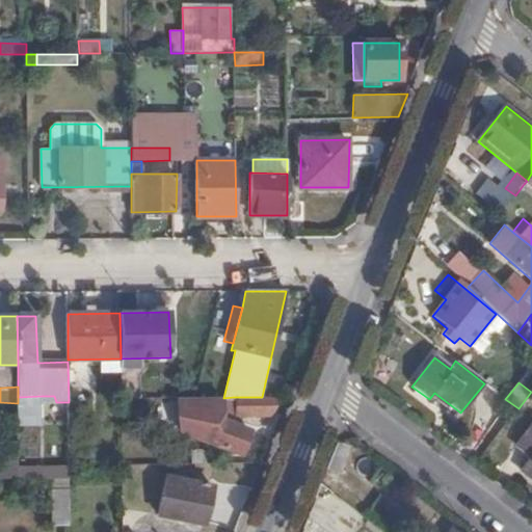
[(18,403),(19,425),(42,424),(42,396),(18,397),(18,403)]
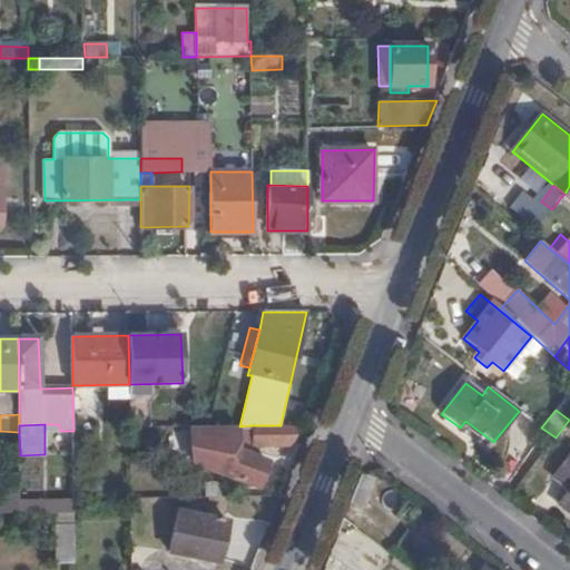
[(239,426),(194,426),(194,461),(265,490),(274,465),(237,451),(237,440),(248,443),(249,425),(239,426)]
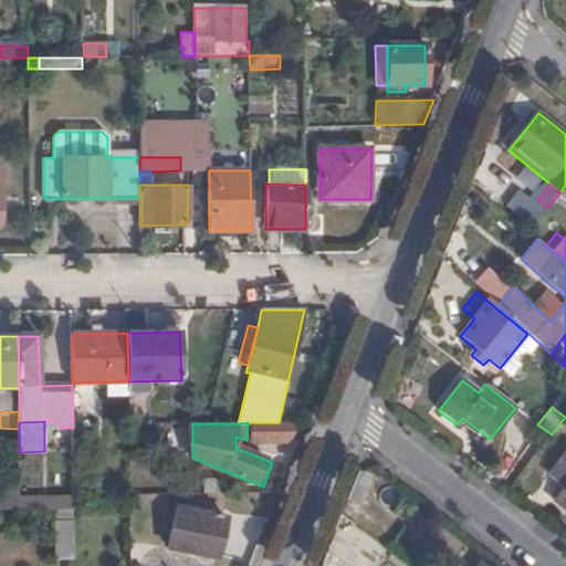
[(295,422),(279,422),(254,422),(254,441),(287,441),(295,422)]
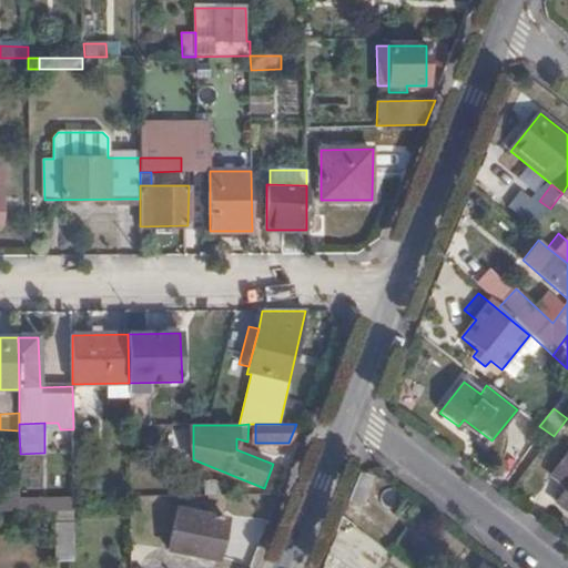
[(73,442),(73,457),(88,457),(88,442),(73,442)]
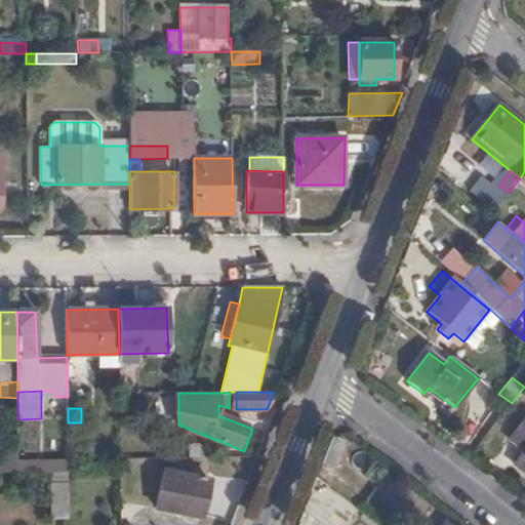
[(524,420),(510,441),(524,452),(516,466),(524,473),(524,420)]
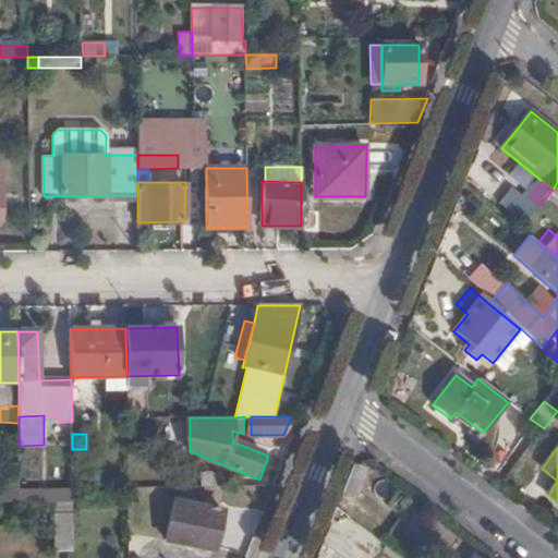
[(354,463),(344,492),(355,496),(366,468),(354,463)]
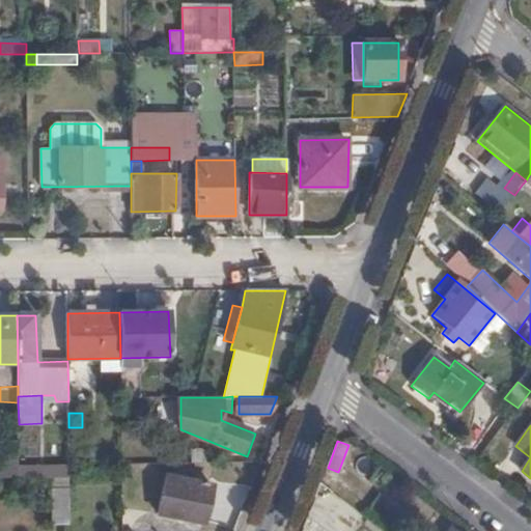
[(213,486),(166,476),(159,513),(203,524),(213,486)]
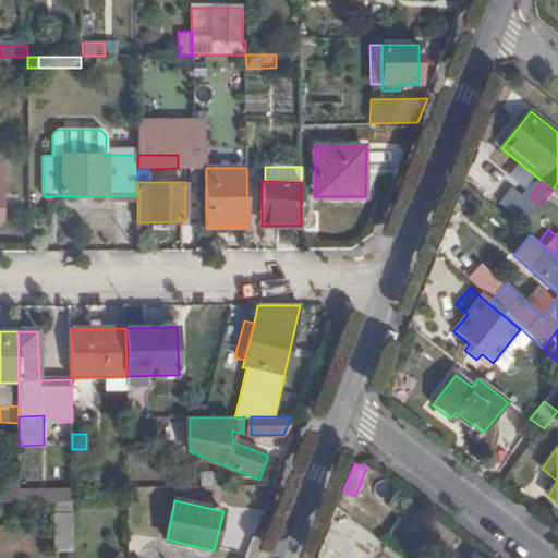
[(73,513),(73,504),(55,504),(55,512),(73,513)]
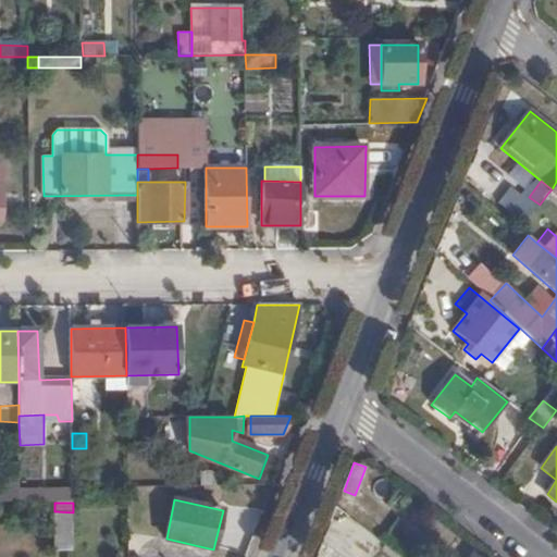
[(73,512),(54,511),(54,552),(73,552),(73,512)]
